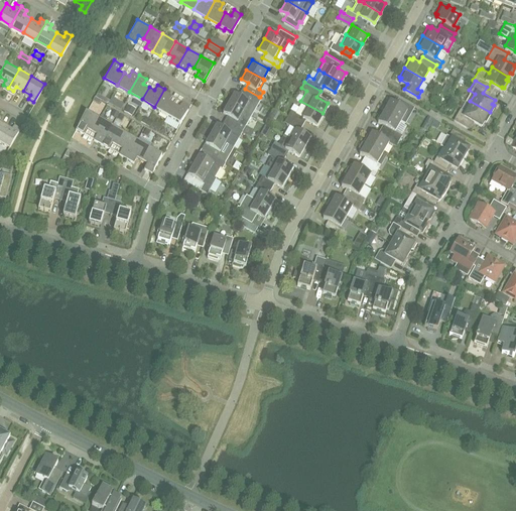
[(167,114),(174,101),(168,98),(171,93),(164,89),(154,107),(167,114)]
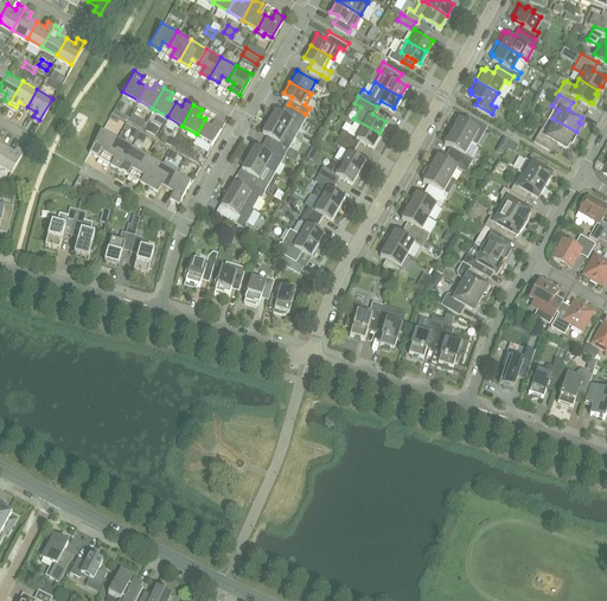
[(306,114),(305,114),(288,104),(283,112),(275,106),(269,117),(288,128),(295,133),(306,114)]
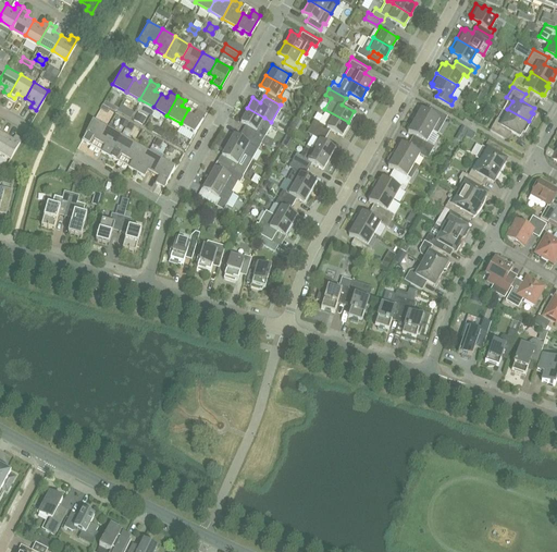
[(412,115),(433,126),(440,115),(443,118),(447,112),(432,103),(429,109),(421,105),(420,107),(418,106),(412,115)]
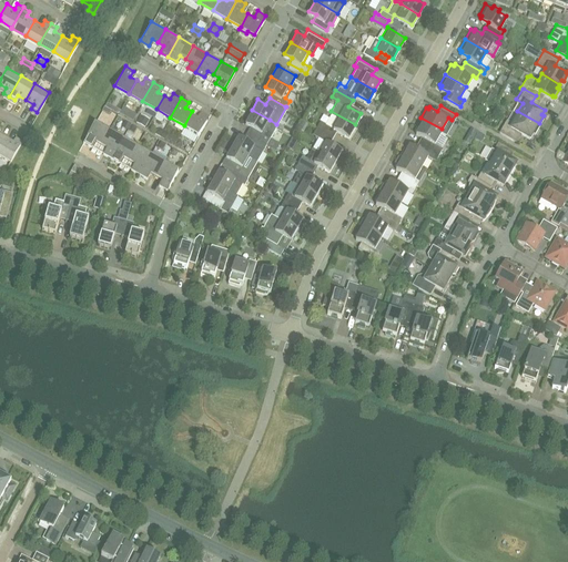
[(130,108),(127,113),(133,116),(137,111),(130,108)]
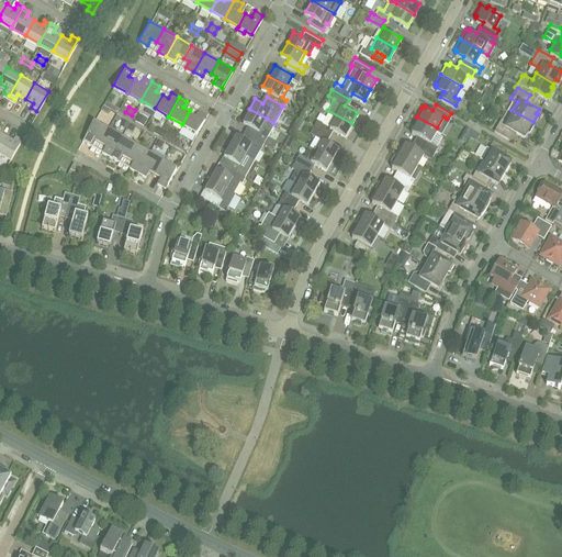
[(190,110),(182,124),(195,132),(206,113),(199,108),(195,113),(190,110)]
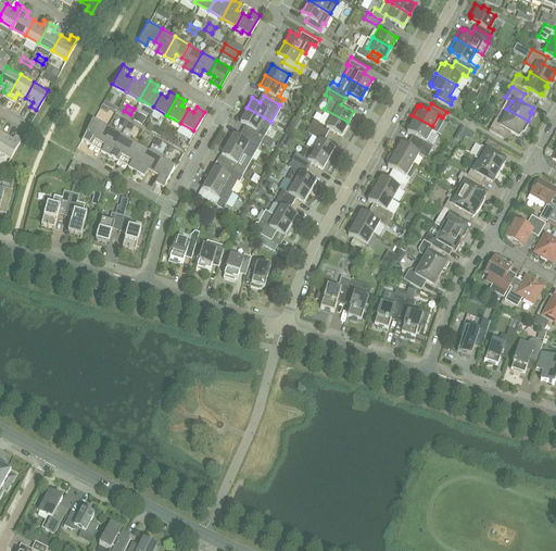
[(270,122),(264,117),(247,108),(240,119),(252,125),(249,132),(261,138),(270,122)]
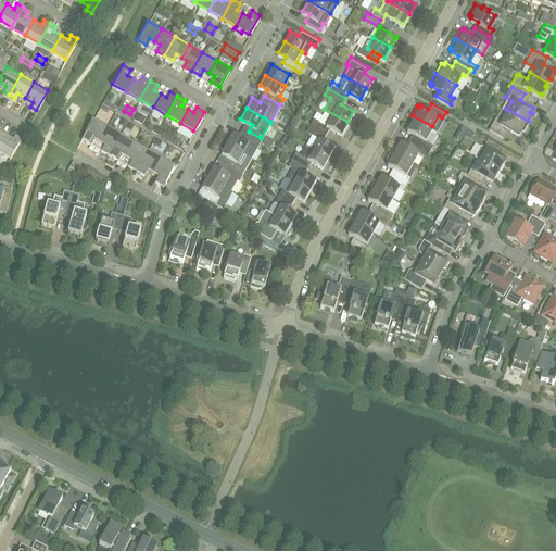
[(341,133),(348,122),(324,109),(318,119),(315,117),(312,123),(326,132),(329,125),(341,133)]
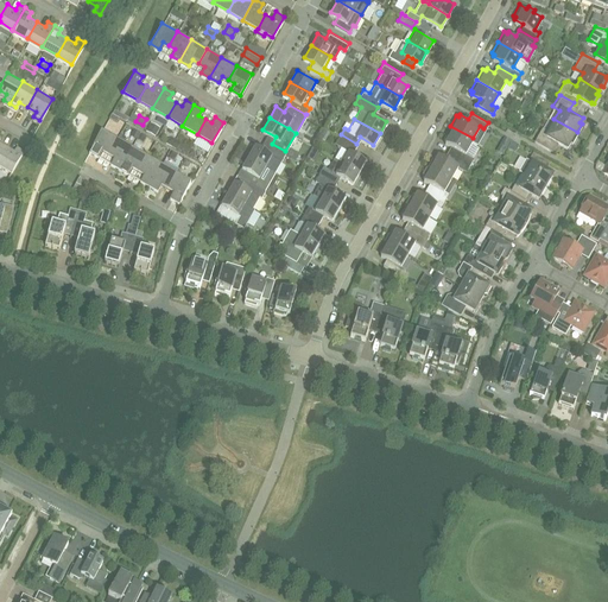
[(572,140),(577,132),(553,119),(549,128),(543,125),(534,138),(549,146),(553,137),(567,145),(570,139),(572,140)]
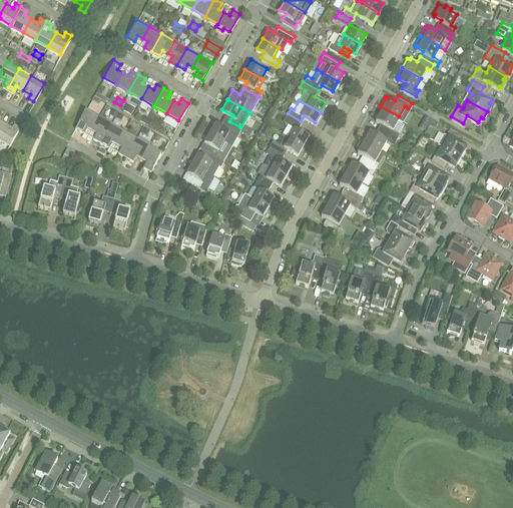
[(133,106),(126,102),(123,107),(124,107),(131,111),(132,108),(133,106)]
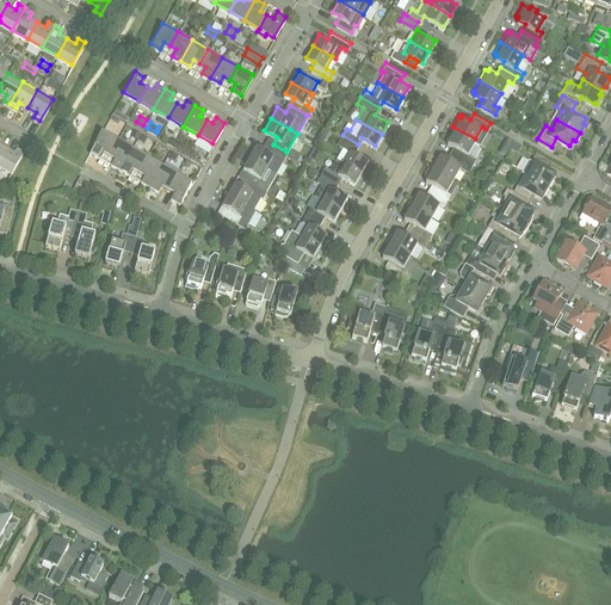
[(468,152),(475,139),(452,127),(446,137),(449,139),(448,141),(456,146),(452,152),(473,162),(476,156),(468,152)]
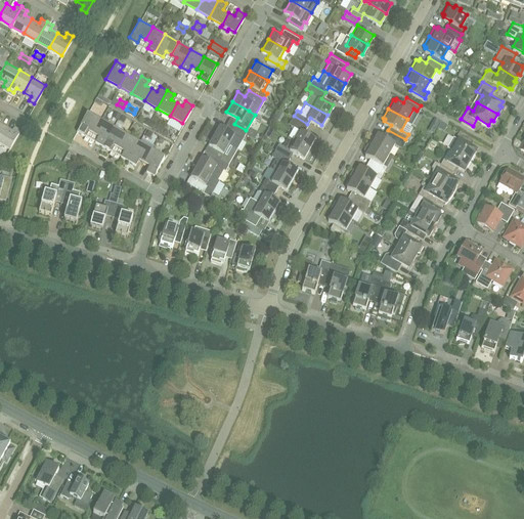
[(93,130),(100,118),(87,111),(77,128),(85,133),(88,127),(93,130)]
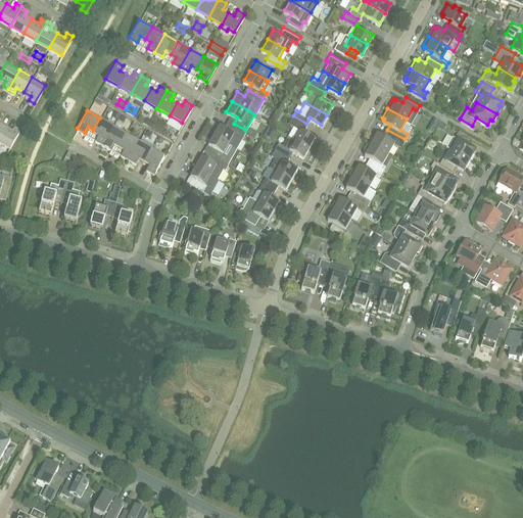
[(431,120),(436,123),(439,118),(434,114),(431,120)]
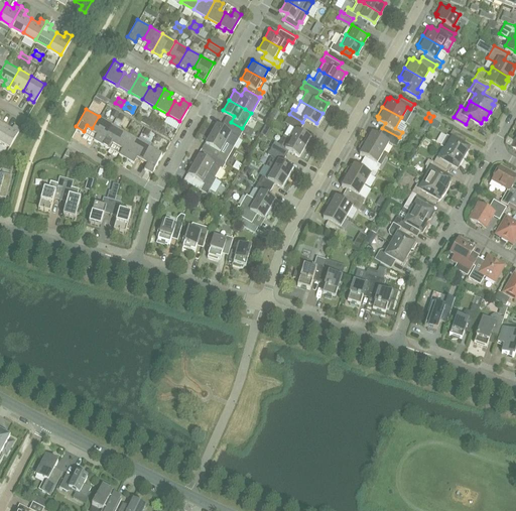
[(299,128),(302,122),(289,114),(285,120),(290,122),(284,132),(288,134),(304,143),(310,134),(299,128)]
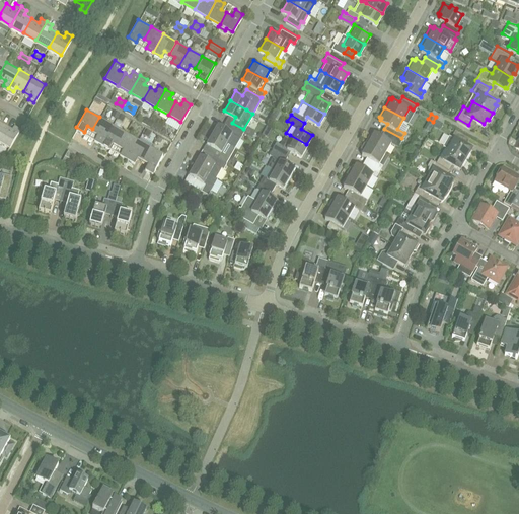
[(101,142),(112,124),(99,117),(92,129),(97,132),(94,137),(101,142)]
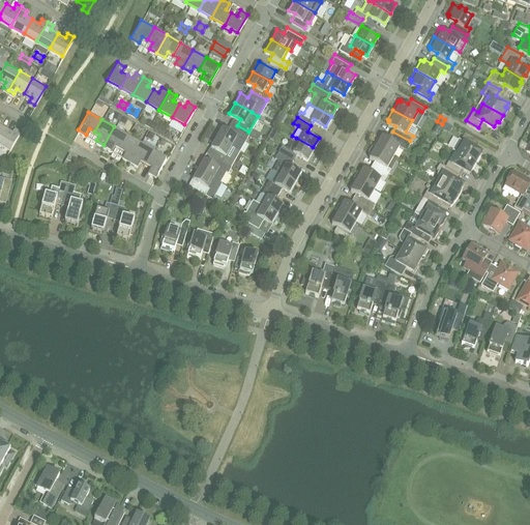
[(248,132),(237,125),(234,130),(223,124),(216,135),(239,147),(248,132)]
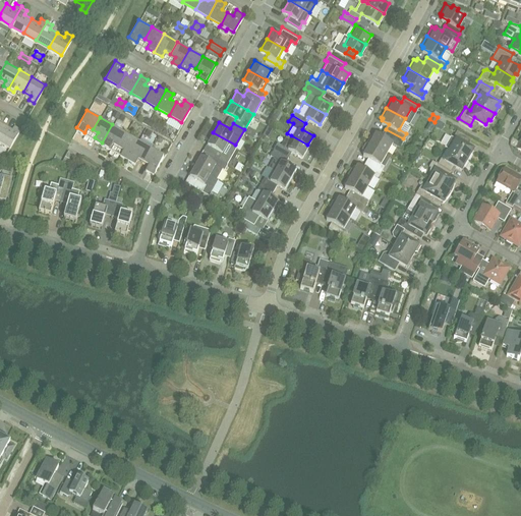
[(5,123),(0,131),(0,139),(9,146),(20,126),(14,123),(12,127),(5,123)]
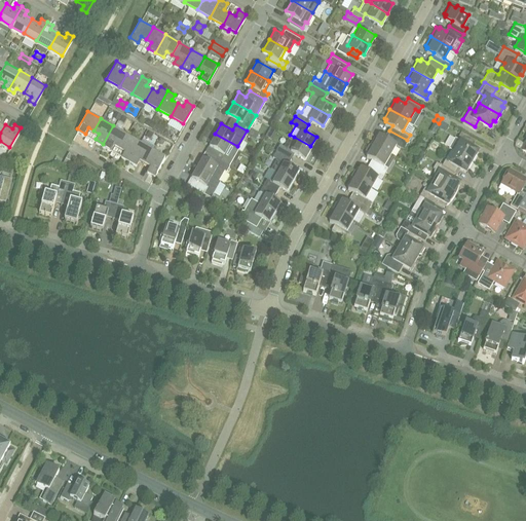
[(119,146),(126,133),(113,125),(103,144),(111,148),(114,143),(119,146)]
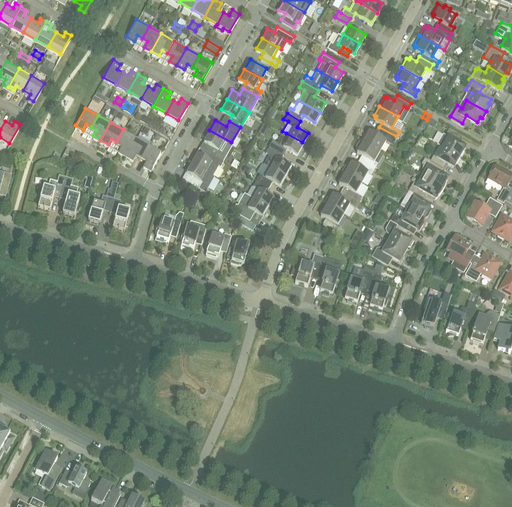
[(442,144),(459,154),(465,143),(457,138),(461,131),(449,125),(445,132),(443,131),(437,141),(442,144)]
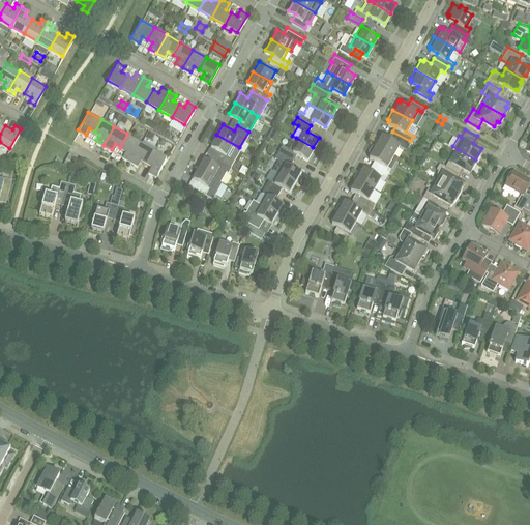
[(407,147),(410,141),(392,132),(389,137),(382,133),(381,135),(379,133),(374,142),(393,153),(400,143),(407,147)]
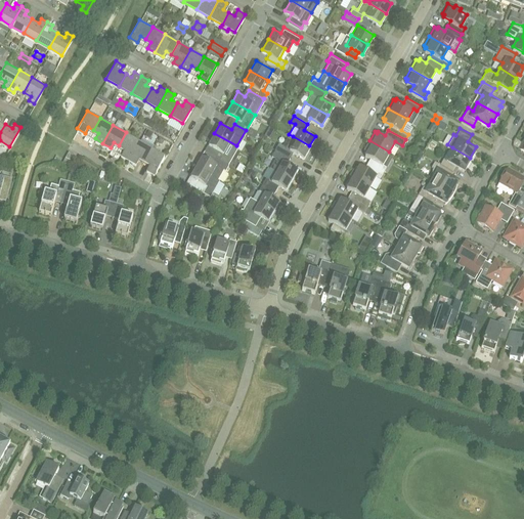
[(128,158),(138,140),(126,132),(119,145),(124,148),(121,154),(128,158)]
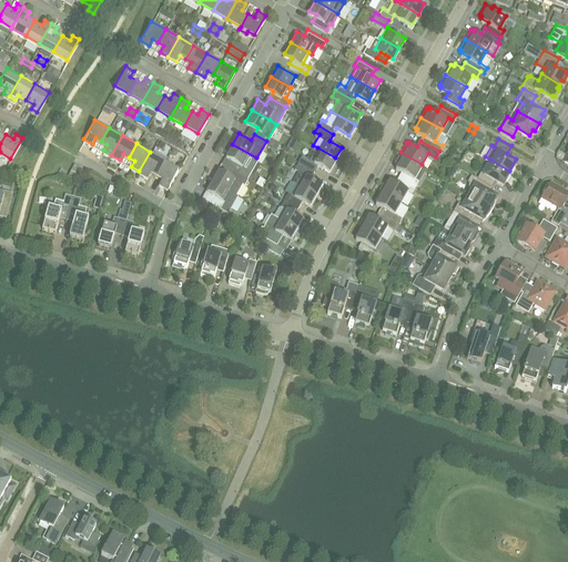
[(232,144),(226,154),(237,161),(234,167),(241,171),(247,175),(256,157),(232,144)]
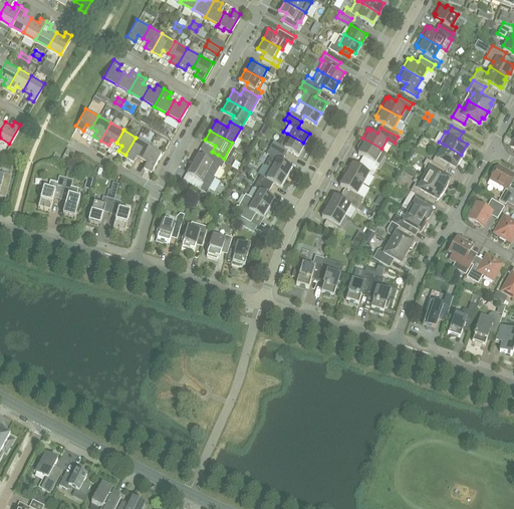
[(298,153),(303,143),(287,134),(287,135),(280,142),(273,139),(270,145),(284,153),(287,147),(298,153)]
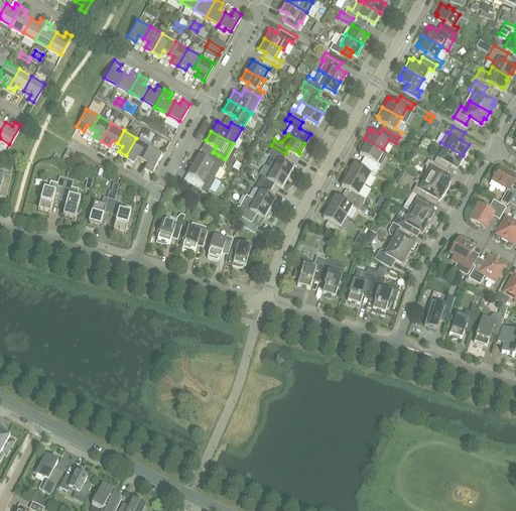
[(142,157),(149,145),(136,138),(126,155),(134,159),(137,154),(142,157)]
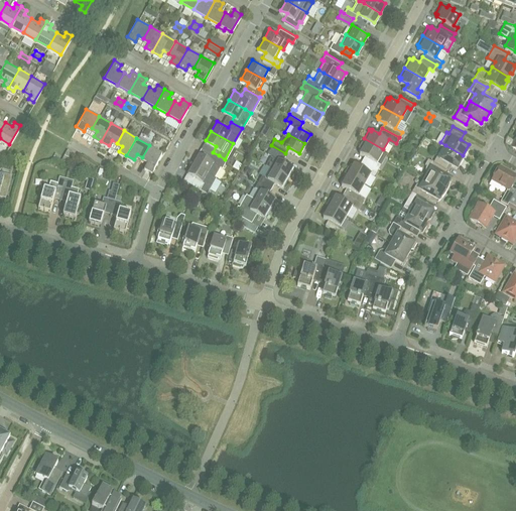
[(377,159),(383,149),(364,138),(359,147),(361,149),(360,150),(367,154),(364,159),(377,167),(380,161),(377,159)]
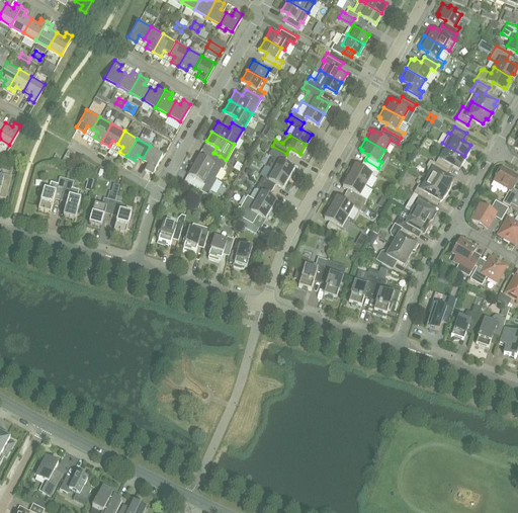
[(150,146),(143,158),(148,161),(145,166),(153,171),(163,153),(150,146)]
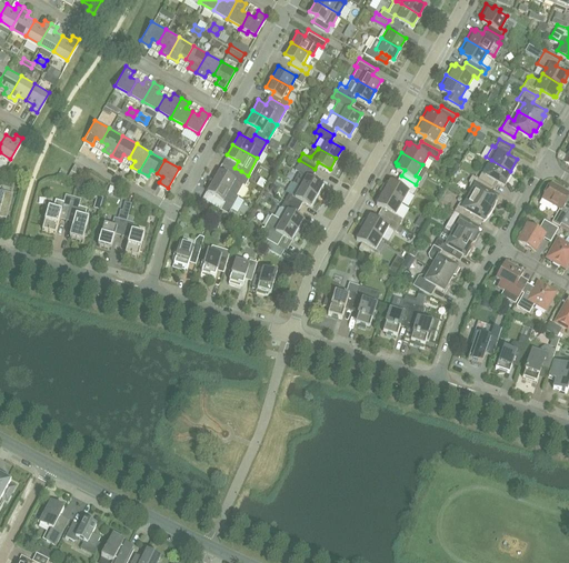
[(311,174),(315,169),(299,160),(295,167),(299,169),(292,179),(299,182),(317,192),(322,181),(311,174)]
